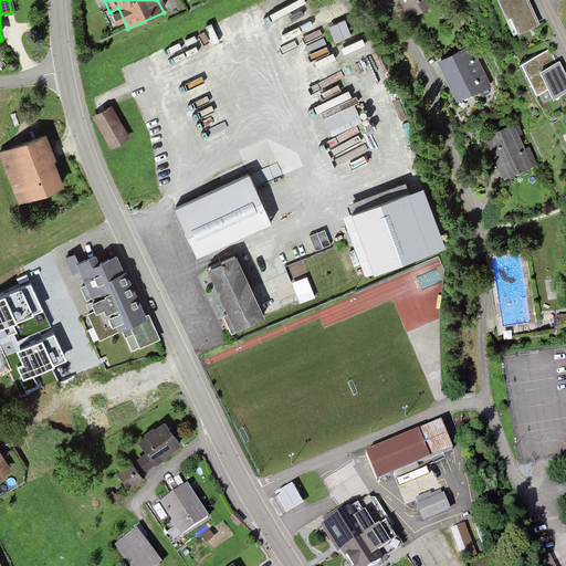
[(444,7),(440,0),(397,0),(408,18),(429,4),(435,12),(444,7)]
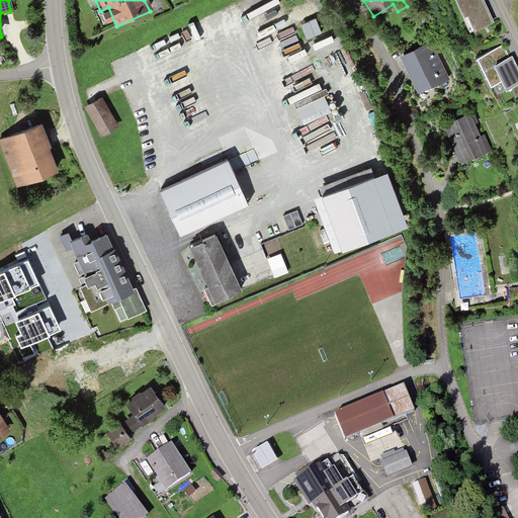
[(480,0),(455,0),(470,32),(491,24),(480,0)]
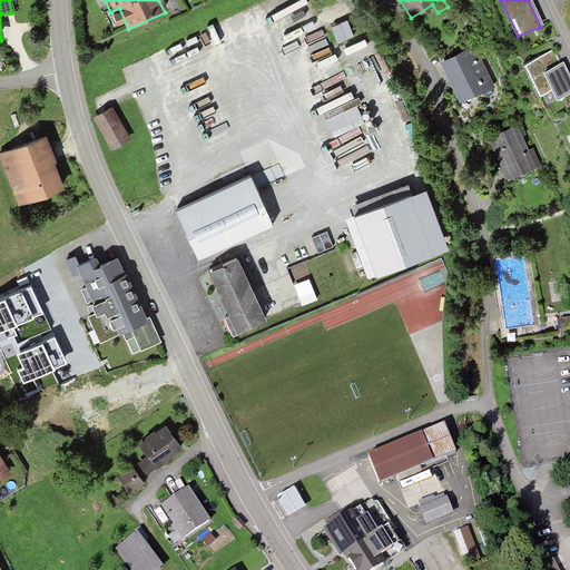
[(353,19),(336,23),(340,39),(356,36),(353,19)]
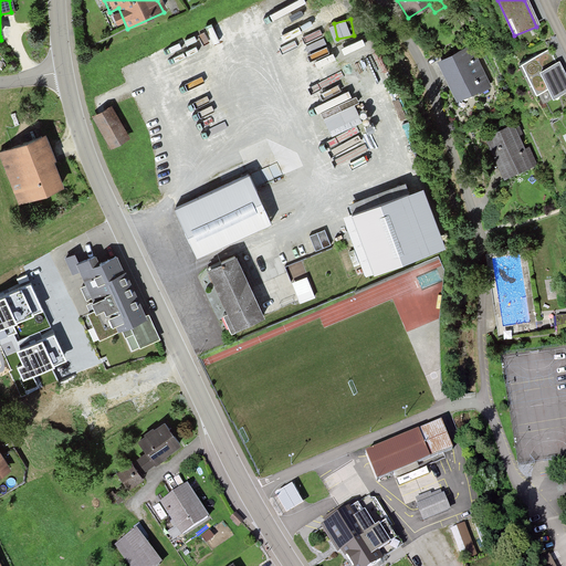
[(470,50),(439,65),(457,101),(488,85),(470,50)]
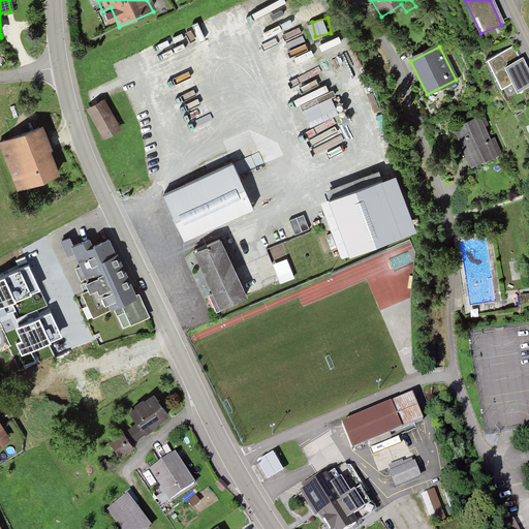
[(510,50),(487,65),(507,98),(517,93),(518,94),(528,87),(528,74),(520,61),(518,62),(510,50)]
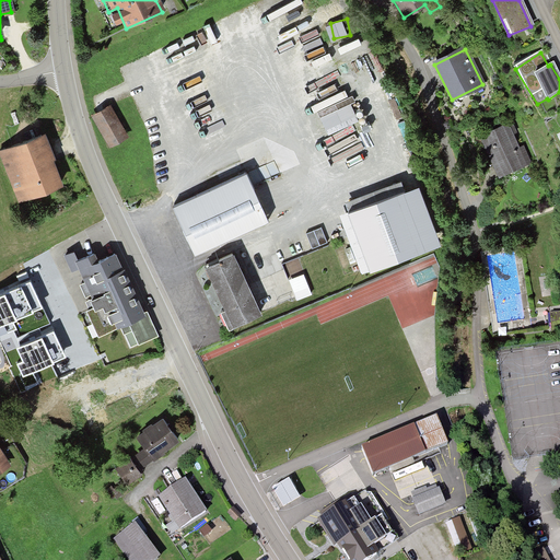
[(354,103),(324,116),(331,133),(362,120),(354,103)]
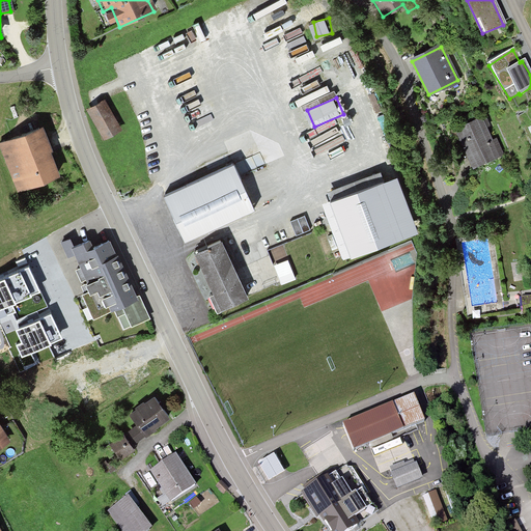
[(103,104),(87,113),(103,139),(118,130),(103,104)]
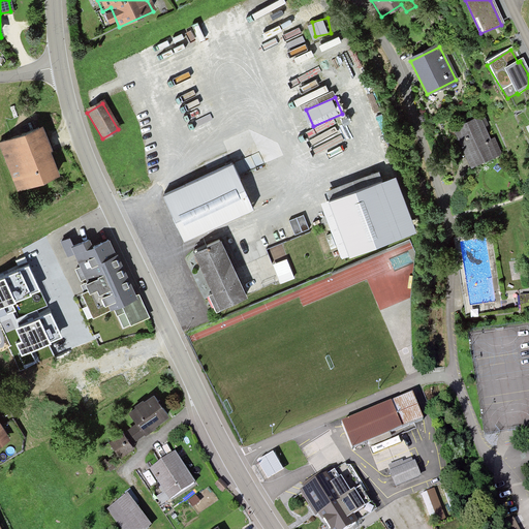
[(478,120),(454,131),(470,167),(499,154),(493,139),(489,142),(478,120)]
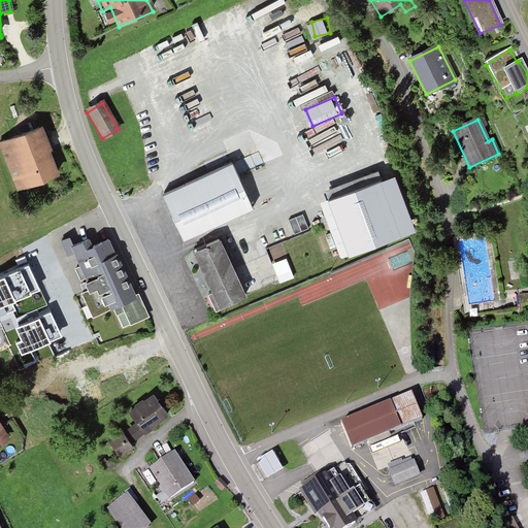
[(43,126),(0,143),(0,146),(19,193),(60,176),(50,152),(53,151),(43,126)]
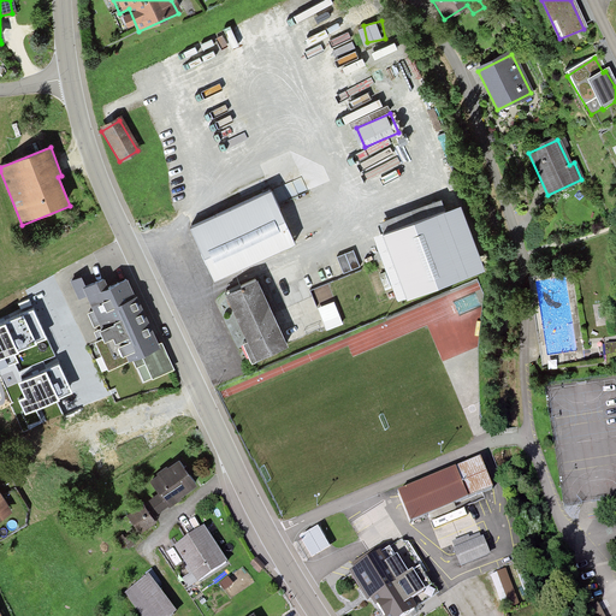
[(268,196),(190,231),(212,280),(290,246),(268,196)]
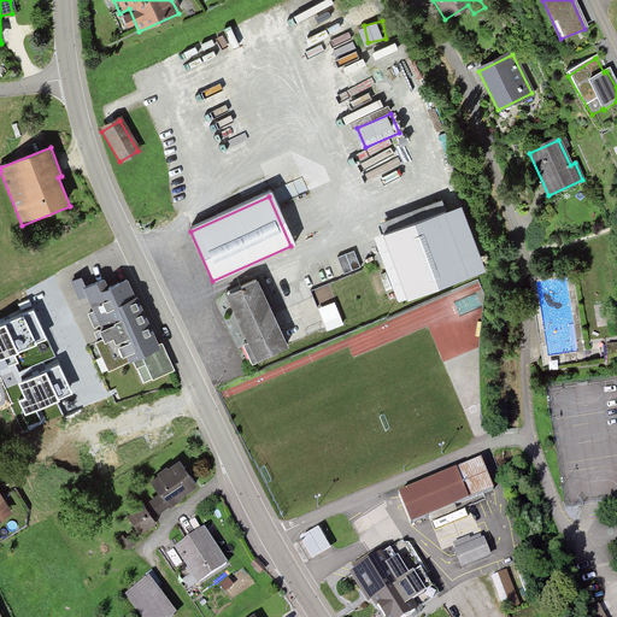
[(458,212),(374,241),(395,303),(480,274),(458,212)]
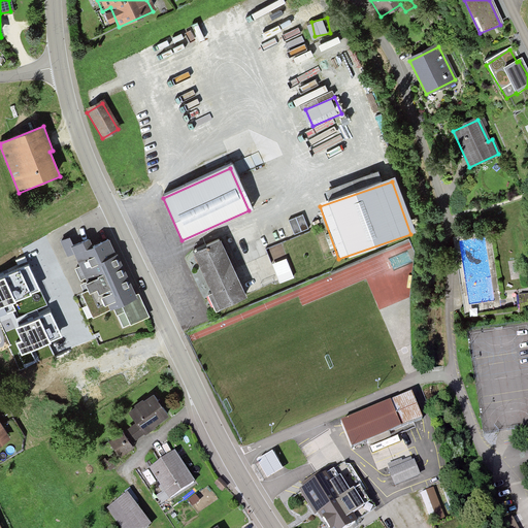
[(307,215),(293,220),(297,233),(311,229),(307,215)]
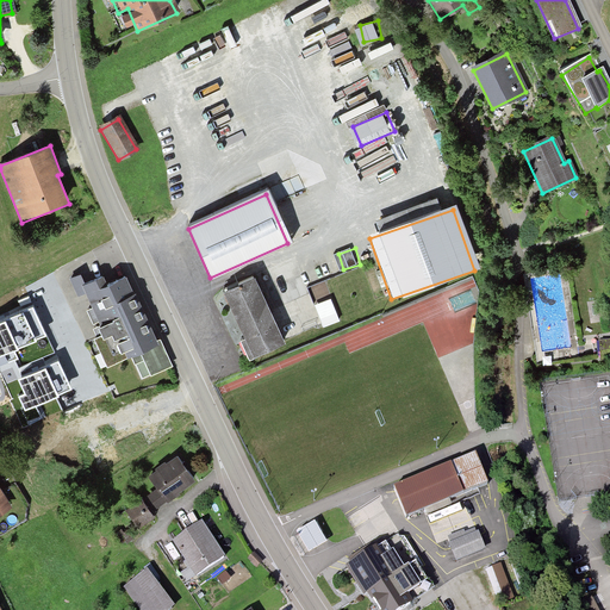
[(157,343),(126,278),(109,288),(104,277),(83,286),(80,277),(72,281),(79,297),(87,293),(94,309),(87,312),(93,324),(100,322),(106,334),(93,340),(106,367),(131,356),(157,343)]
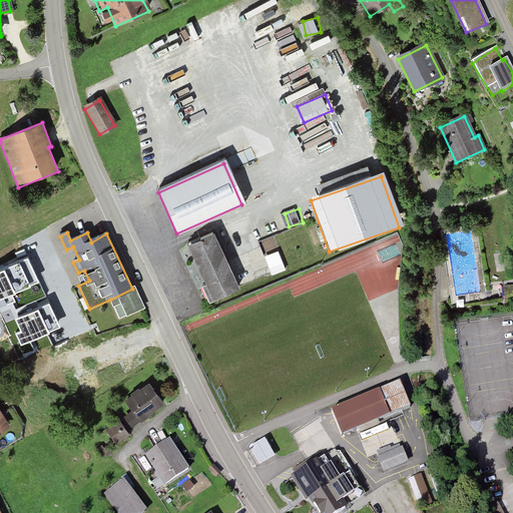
[(212,236),(189,246),(213,302),(236,292),(212,236)]
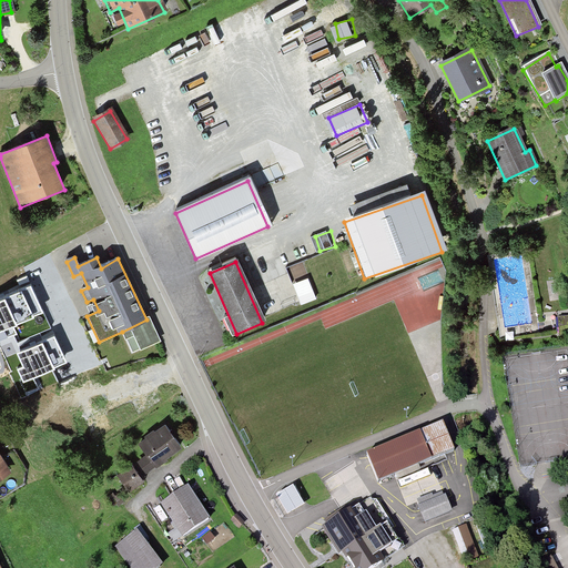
[(306,280),(292,285),(300,305),(313,300),(306,280)]
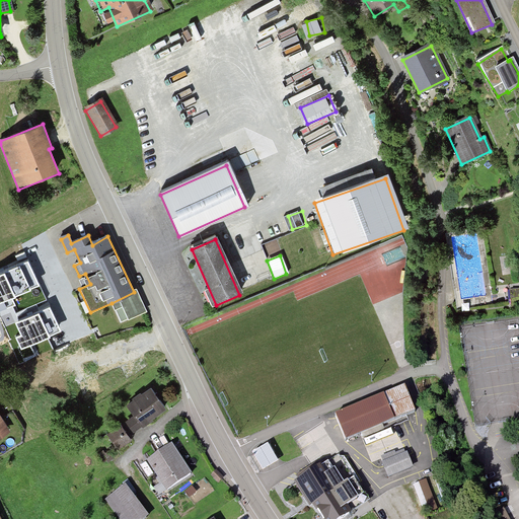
[(40,286),(28,262),(0,273),(0,309),(14,303),(12,298),(40,286)]
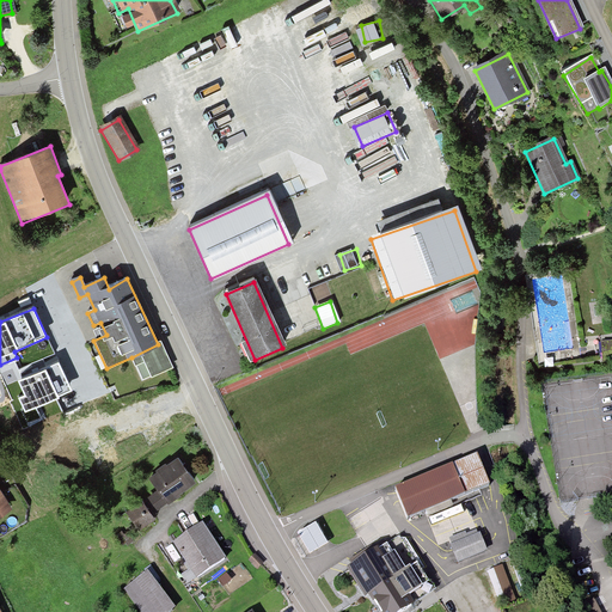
[(158,344),(132,357),(141,380),(172,366),(161,343),(158,344)]
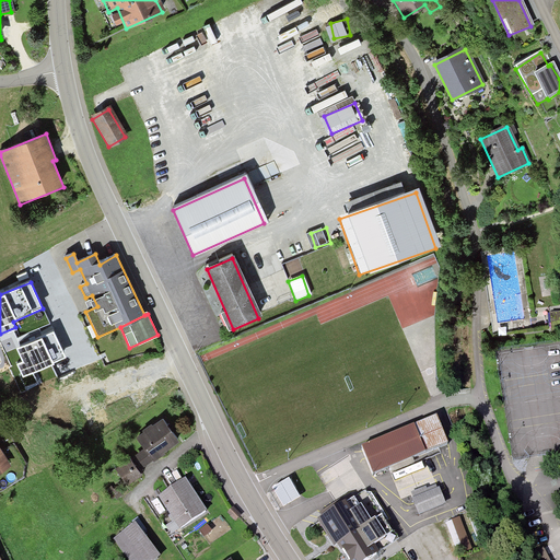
[(559,315),(550,317),(552,331),(559,330),(559,315)]
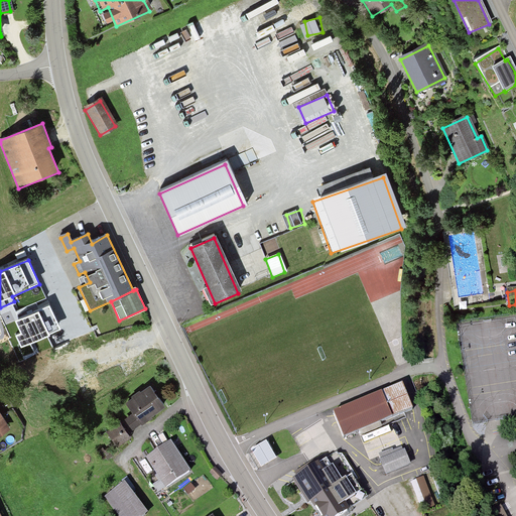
[(16,321),(22,333),(16,336),(21,347),(59,330),(49,306),(16,321)]
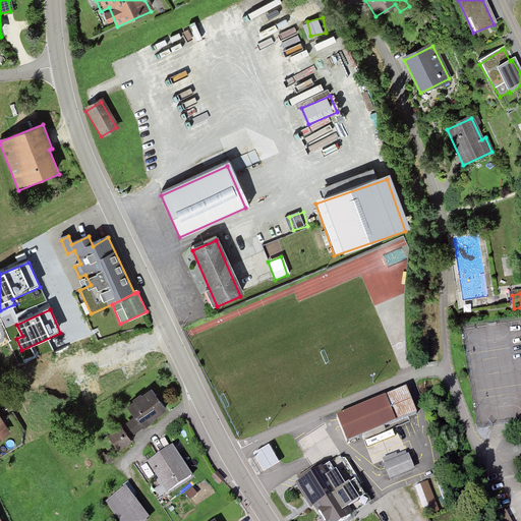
[(404,387),(336,414),(348,443),(415,415),(404,387)]
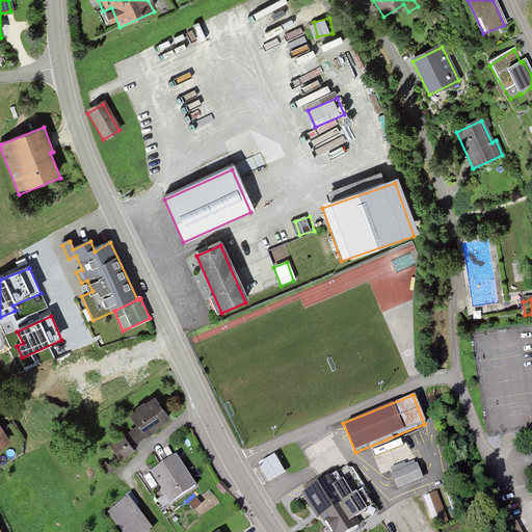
[(155,398),(130,415),(138,427),(123,437),(130,448),(170,420),(155,398)]
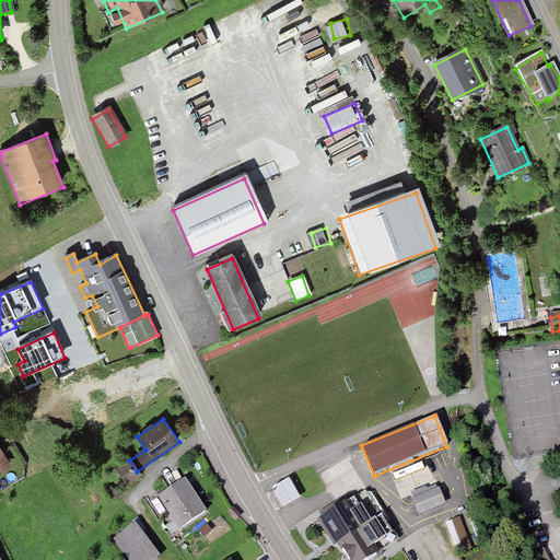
[(0,447),(0,473),(11,466),(0,447)]
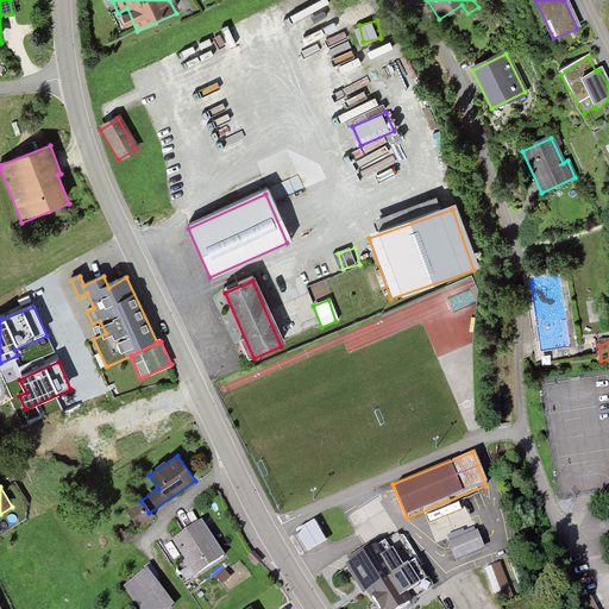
[(149,513),(140,501),(125,512),(137,529),(152,518),(149,513)]
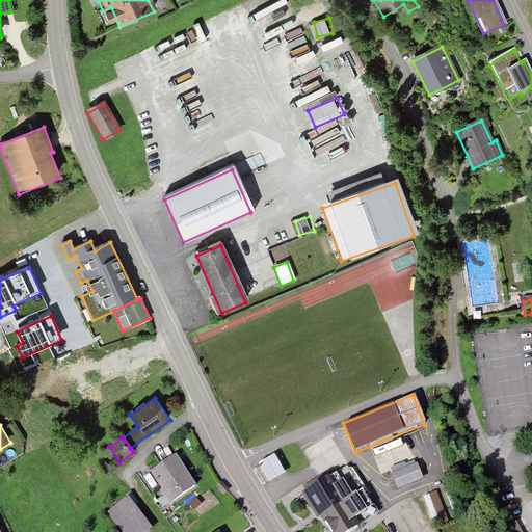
[(275,453),(258,462),(268,481),(286,472),(275,453)]
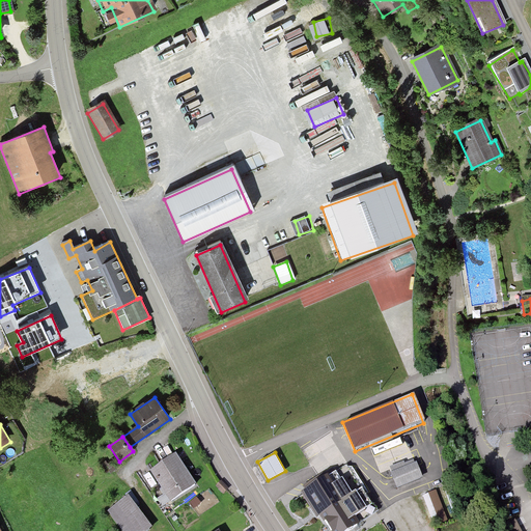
[(175,453),(149,470),(165,494),(170,501),(196,483),(175,453)]
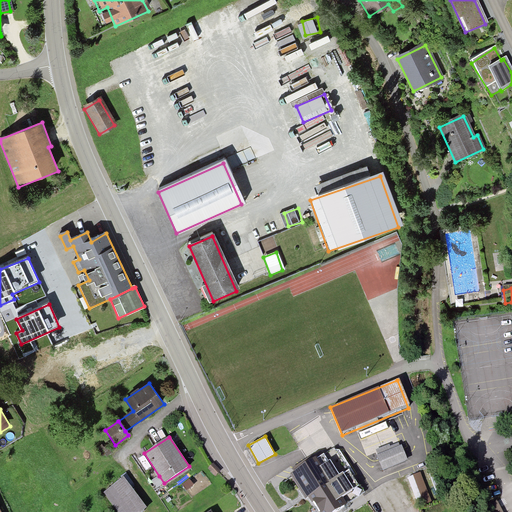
[(308,498),(317,511),(334,511),(347,504),(343,497),(360,485),(334,445),(289,474),(303,495),(306,499),(308,498)]
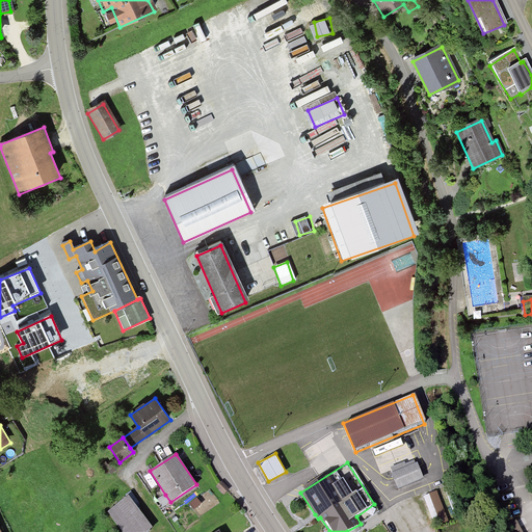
[(417,464),(393,475),(398,487),(422,478),(417,464)]
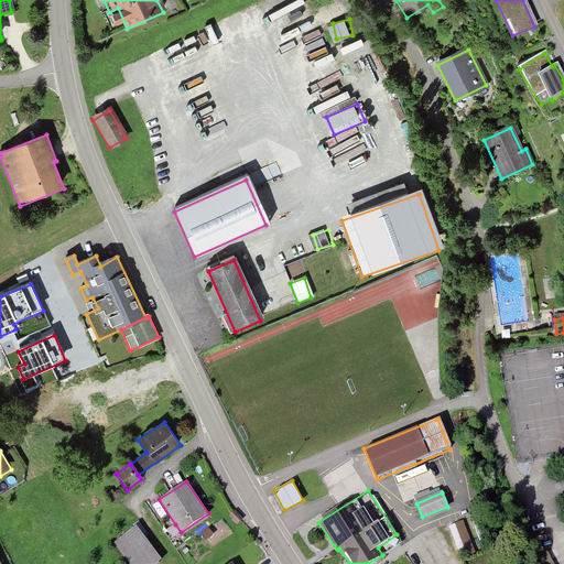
[(235,510),(230,516),(237,523),(242,518),(235,510)]
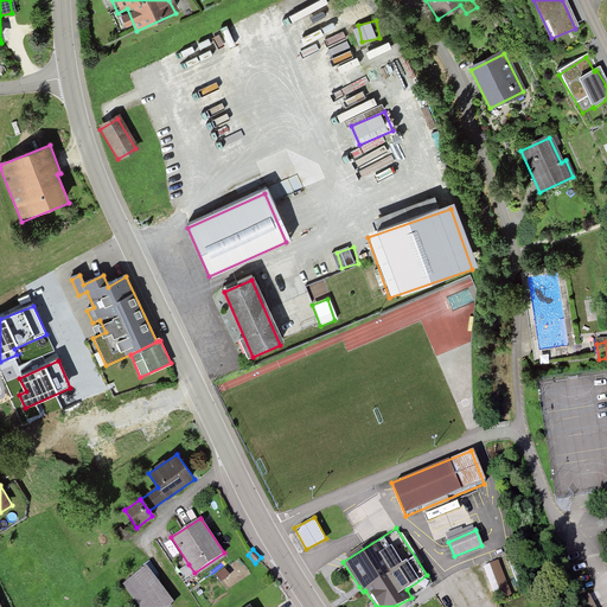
[(503,561),(486,567),(498,595),(513,589),(503,561)]
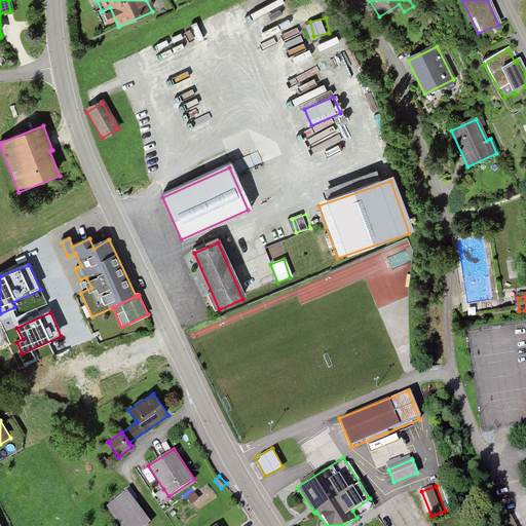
[(168,496),(163,489),(156,493),(161,500),(168,496)]
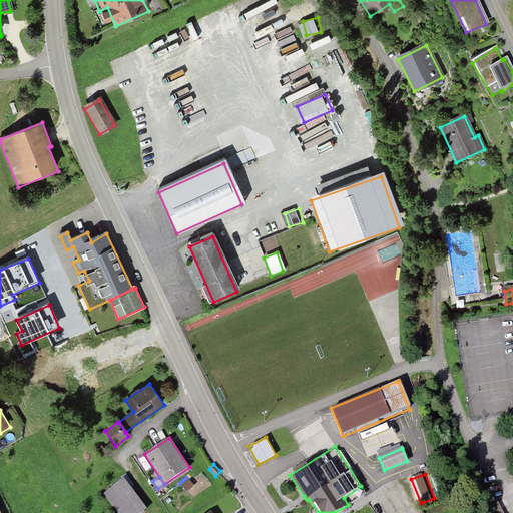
[(189,479),(182,485),(186,490),(194,485),(189,479)]
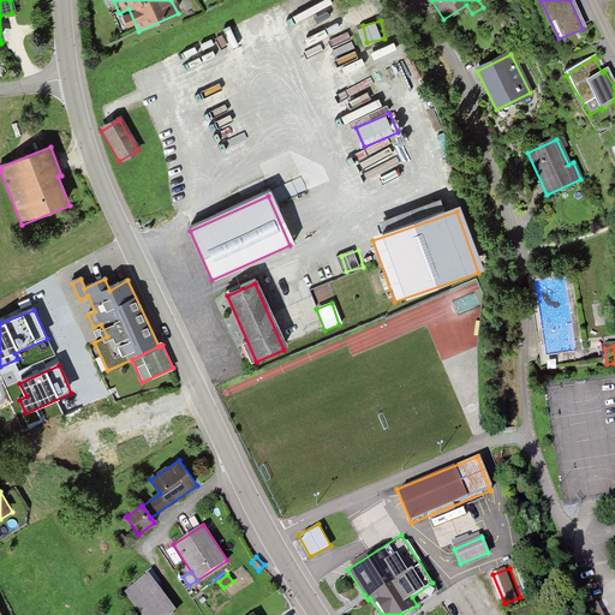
[(172,610),(147,577),(127,591),(144,614),(166,614),(172,610)]
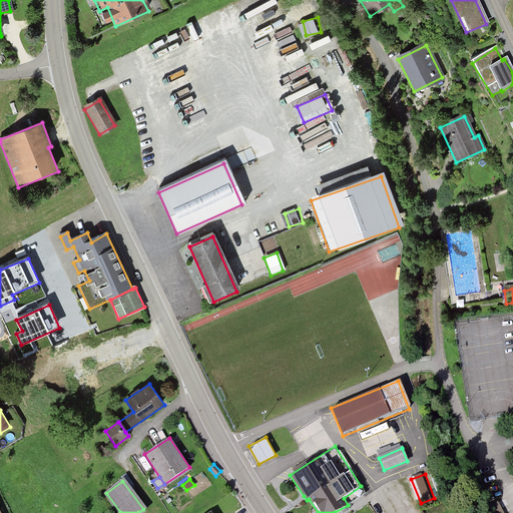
[(504,512),(499,502),(493,505),(497,512),(504,512)]
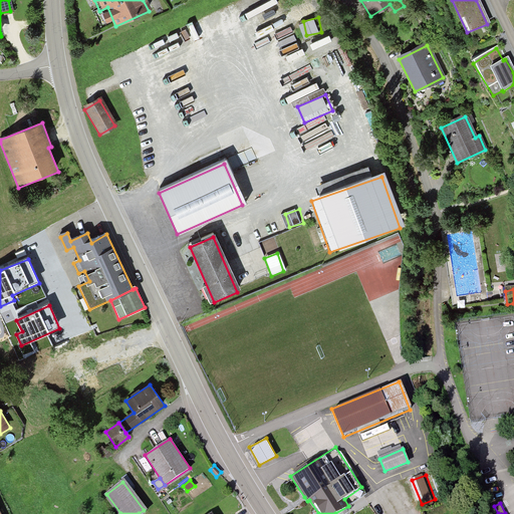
All buildings are outlined.
